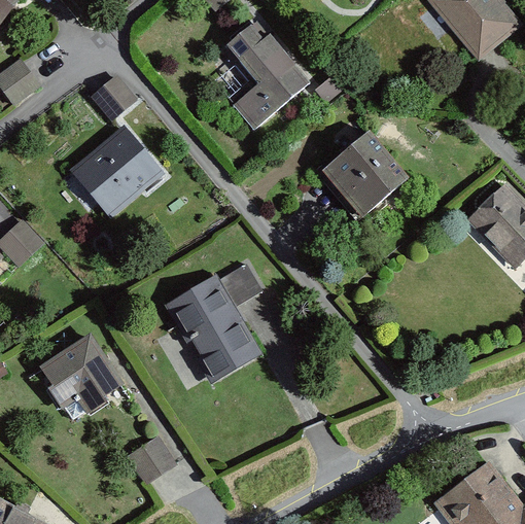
[(0,24),(19,0),(0,0),(0,24)]
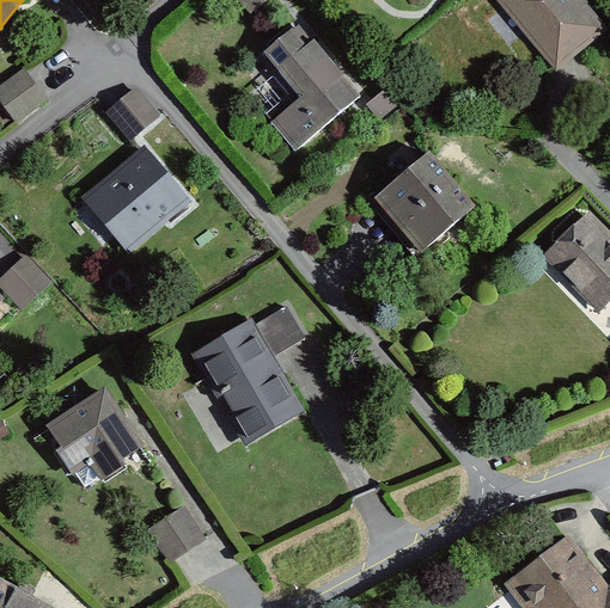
[(498,0),(556,72),(609,30),(584,0),(498,0)]
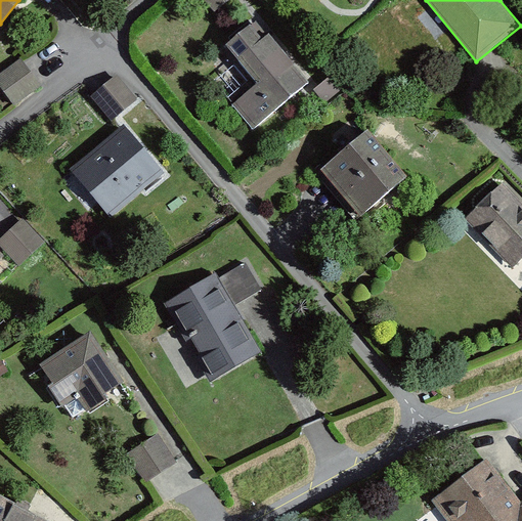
[(256,18),(224,44),(255,83),(231,100),(253,128),(308,85),(256,18)]
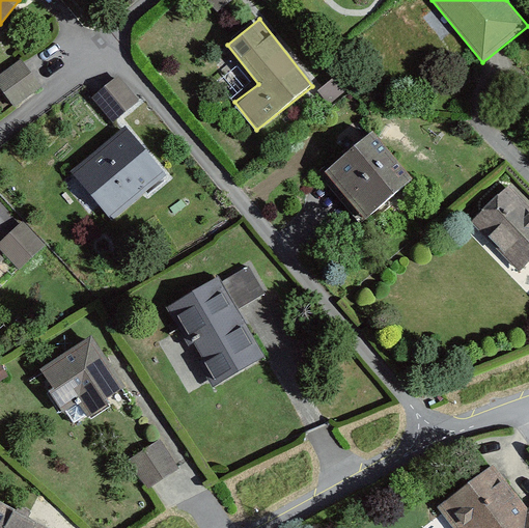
[(21,56),(0,71),(0,87),(15,103),(42,84),(21,56)]
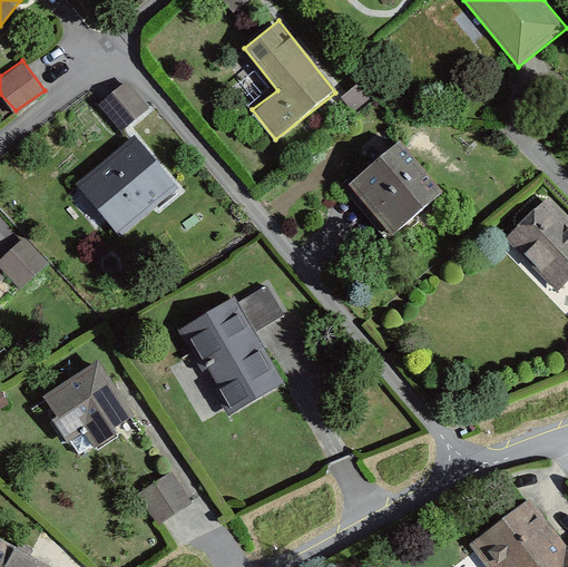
[(128,79),(100,103),(121,127),(150,107),(128,79)]
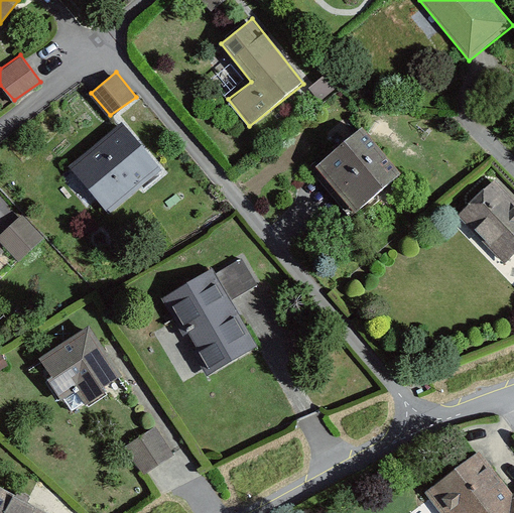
[(122,123),(71,165),(109,213),(161,169),(122,123)]
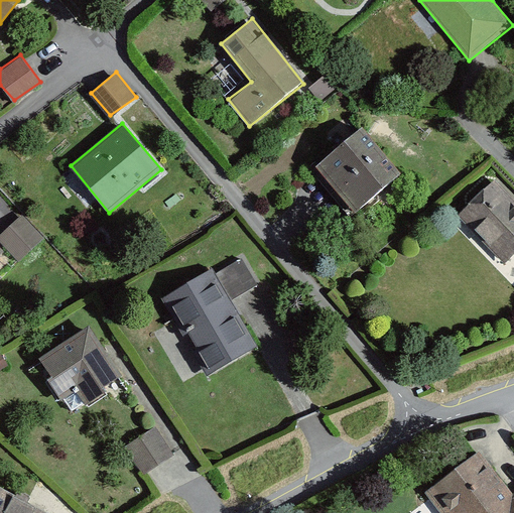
[(359,130),(315,169),(359,216),(402,176),(359,130)]
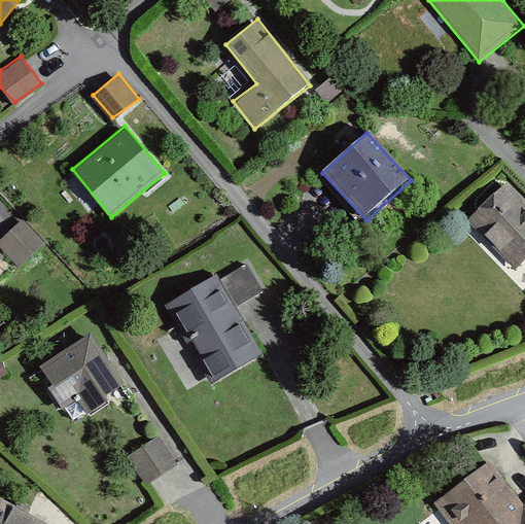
[(524,202),(506,184),(469,222),(518,269),(524,260),(524,202)]
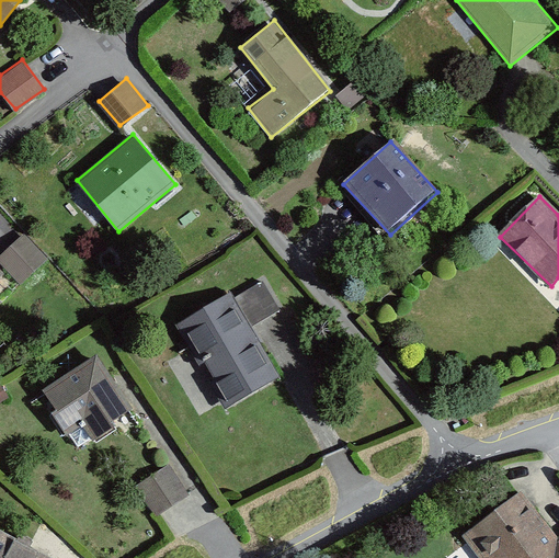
[(22,231),(0,252),(0,257),(21,282),(47,259),(22,231)]
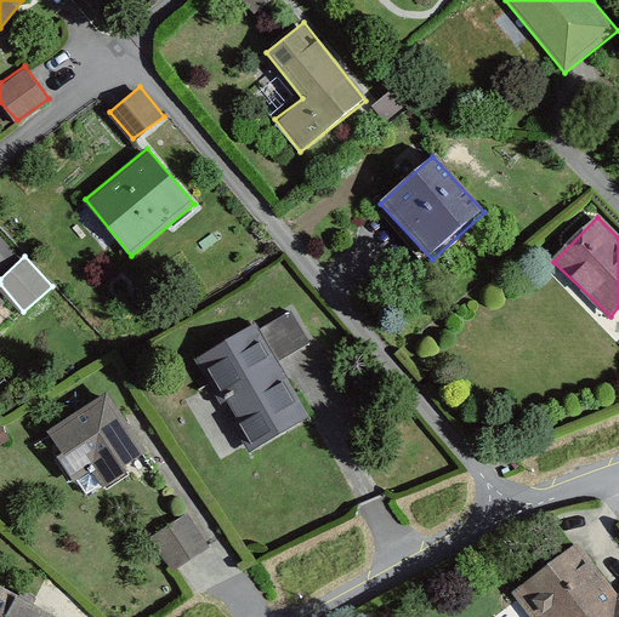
[(257,324),(194,358),(245,453),(308,420),(257,324)]
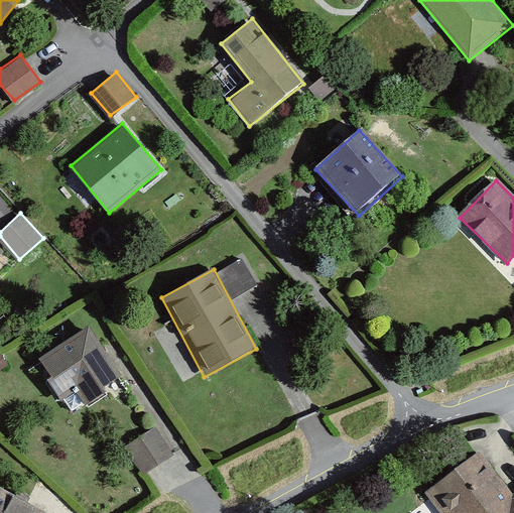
[(125,381),(89,325),(30,362),(57,403),(77,391),(86,406),(125,381)]
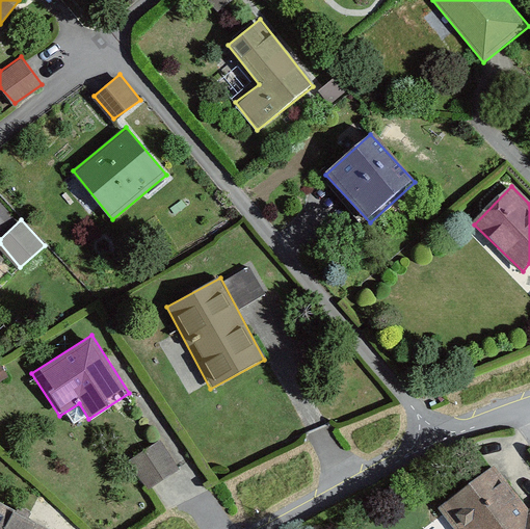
[(157,437),(127,459),(146,485),(179,463),(157,437)]
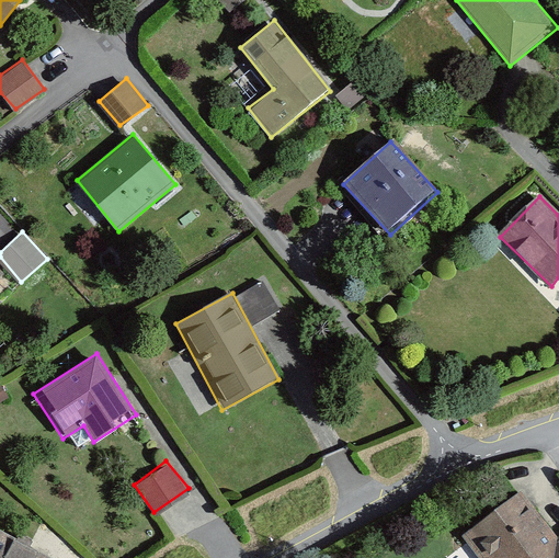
[(523,489),(456,538),(470,557),(558,557),(558,537),(523,489)]
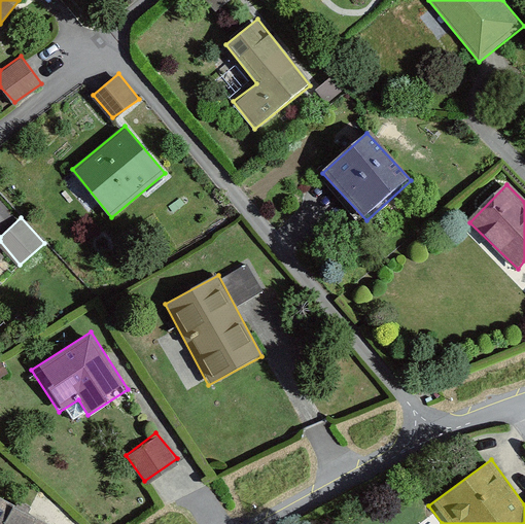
[(46,523),(0,500),(0,523),(46,523)]
